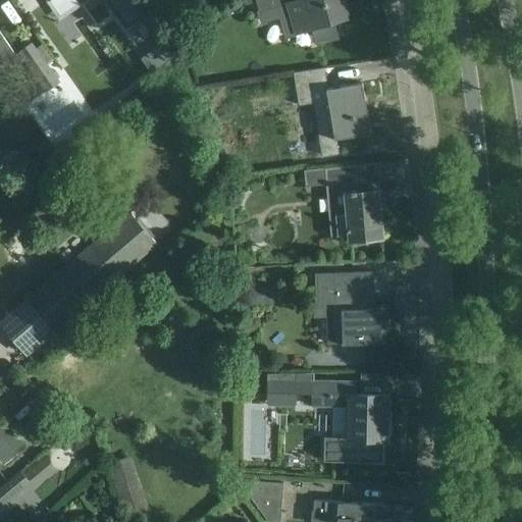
[(46,0),(47,1),(49,0),(75,0),(80,5),(87,0),(103,0),(124,31),(145,16),(134,0),(46,0)]
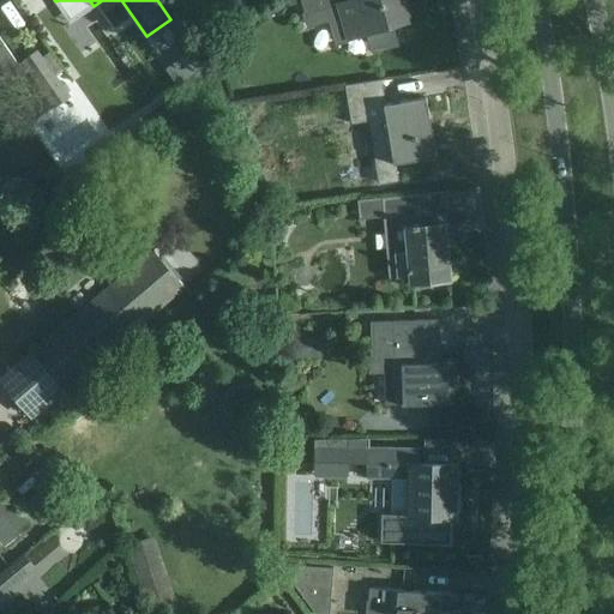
[(288,0),(290,5),(301,1),(305,1),(306,7),(304,8),(306,14),(308,25),(331,19),(337,42),(350,38),(366,34),(371,53),(398,44),(392,26),(407,22),(405,17),(407,16),(404,5),(402,6),(399,0),(288,0)]
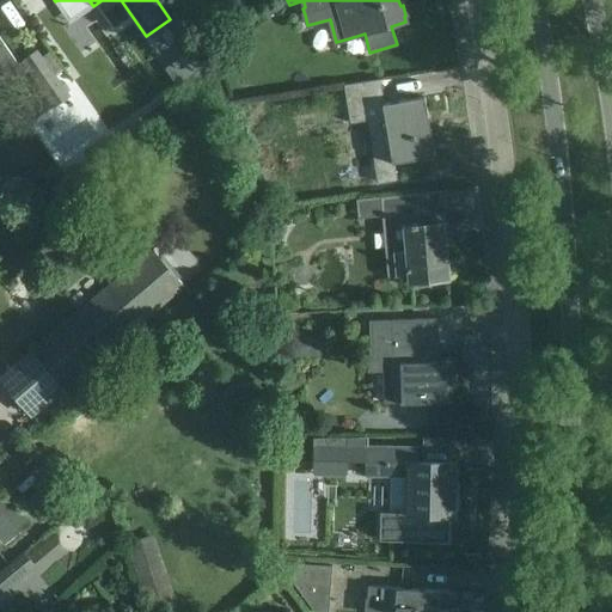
[(194,49),(178,60),(191,79),(206,66),(194,49)]
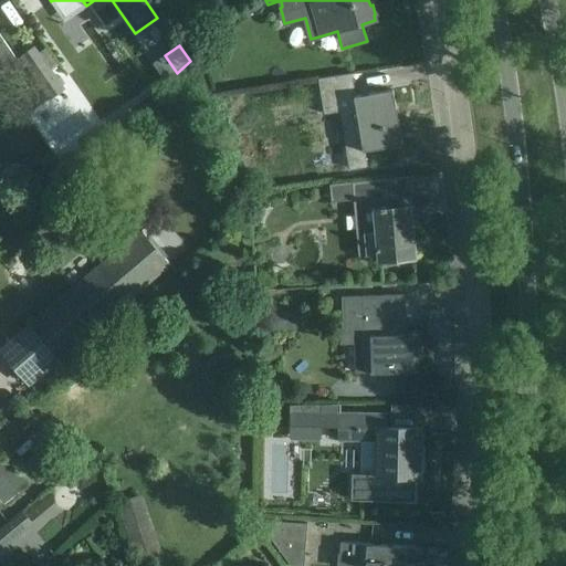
[(35,46),(21,56),(28,65),(51,100),(64,90),(35,46)]
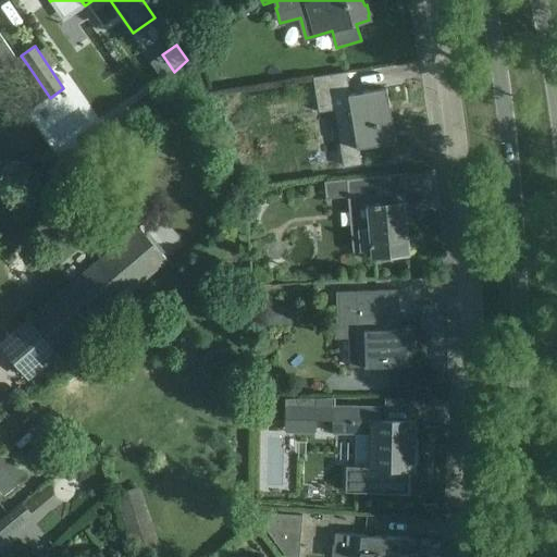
[(348,72),(312,78),(319,113),(334,111),(336,123),(341,147),(356,145),(357,149),(359,149),(373,146),(395,143),(392,123),(386,89),(364,93),(351,95),(348,72)]
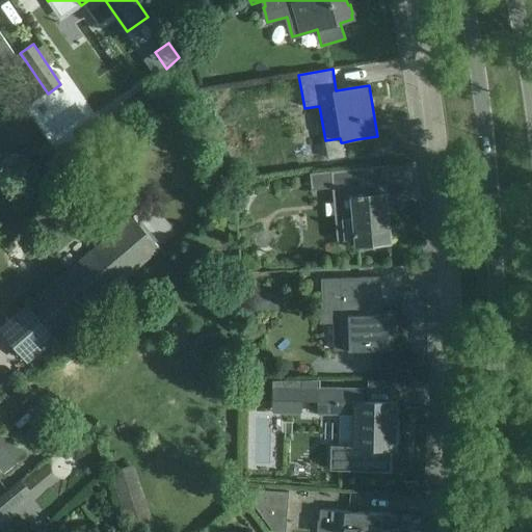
[(55,129),(83,116),(79,106),(50,118),(55,129)]
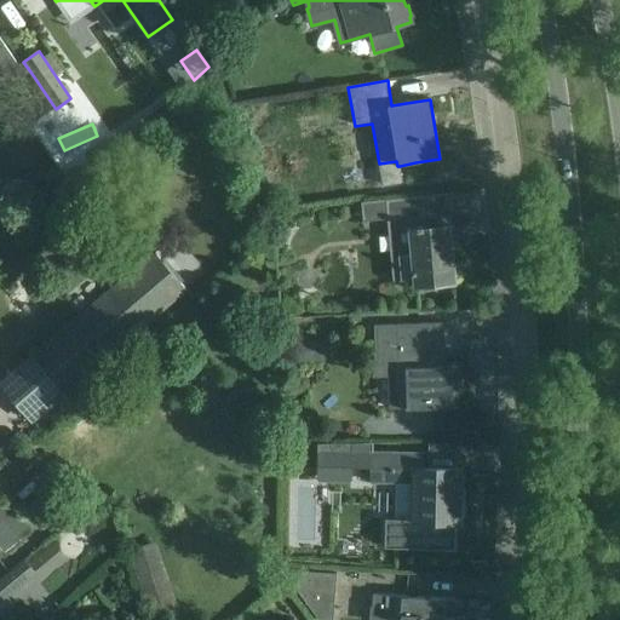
[(412,197),(385,200),(386,219),(409,218),(412,254),(397,256),(399,281),(414,280),(415,286),(430,285),(453,282),(448,227),(428,229),(425,197),(436,196),(435,195),(412,197)]
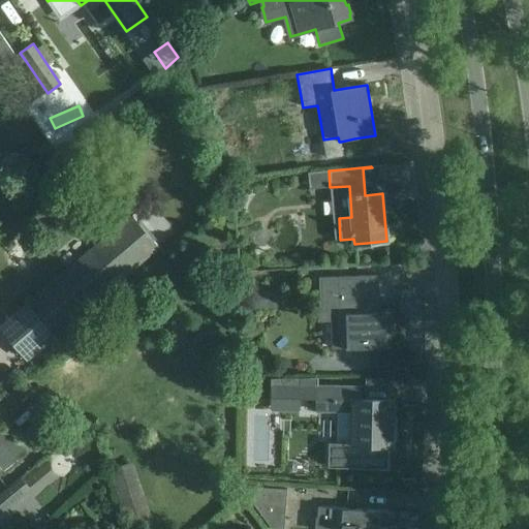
[(158,247),(131,217),(1,329),(27,360),(158,247)]
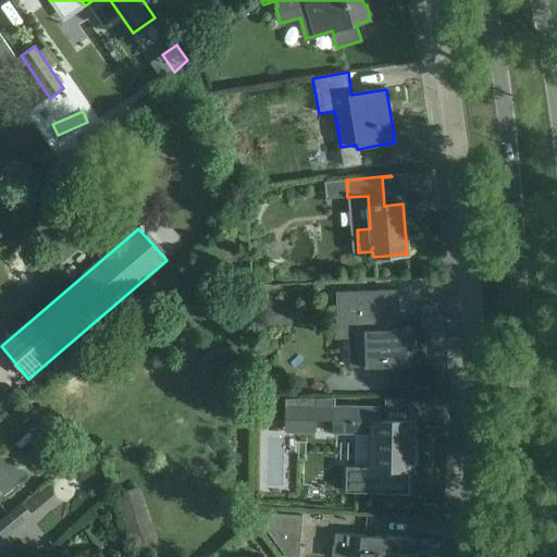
[(397,292),(397,289),(335,292),(336,326),(358,325),(358,332),(363,332),(364,368),(412,367),(411,329),(394,330),(393,318),(397,318),(396,292),(397,292)]
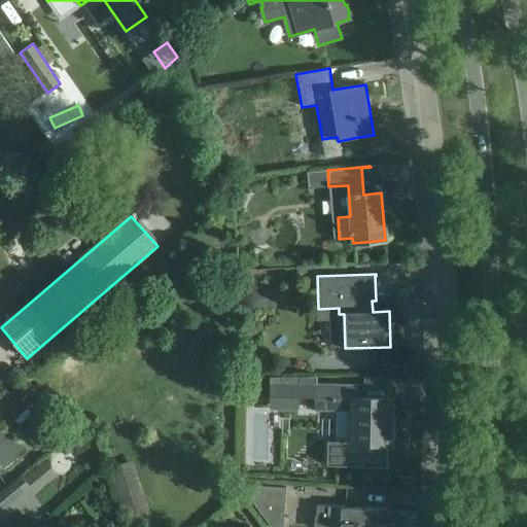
[(265,290),(245,290),(245,308),(266,308),(265,290)]
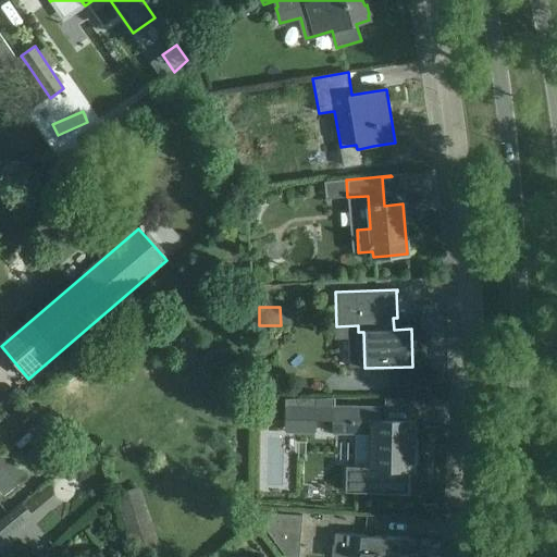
[(314,398),(287,398),(286,426),(314,428),(314,419),(314,398)]
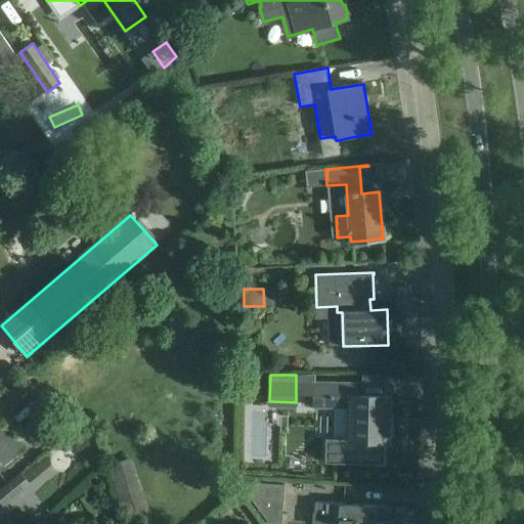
[(25,376),(4,394),(13,404),(34,386),(25,376)]
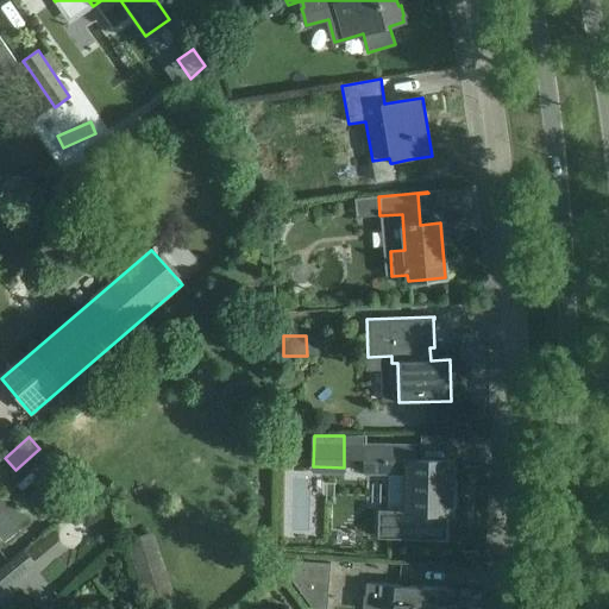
[(365,444),(364,473),(412,475),(410,512),(378,510),(377,538),(446,540),(446,514),(450,514),(450,507),(453,507),(453,487),(451,487),(451,462),(415,460),(415,445),(365,444)]
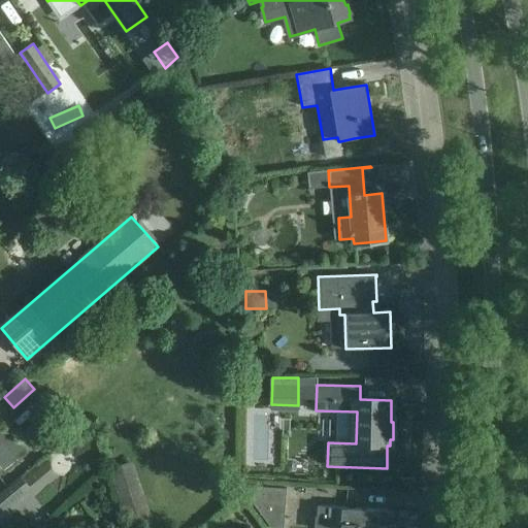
[(0,473),(29,452),(5,422),(0,426),(0,473)]
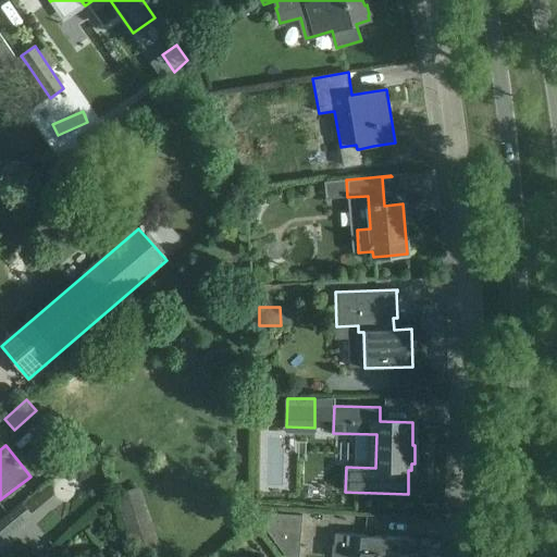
[(164,556),(140,486),(114,495),(135,556),(164,556)]
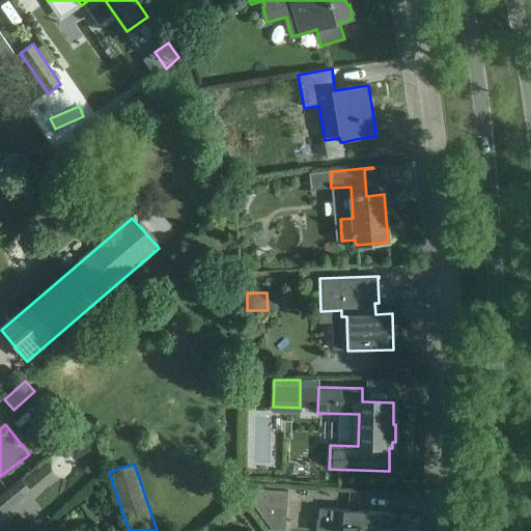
[(0,516),(31,491),(22,479),(0,497),(0,516)]
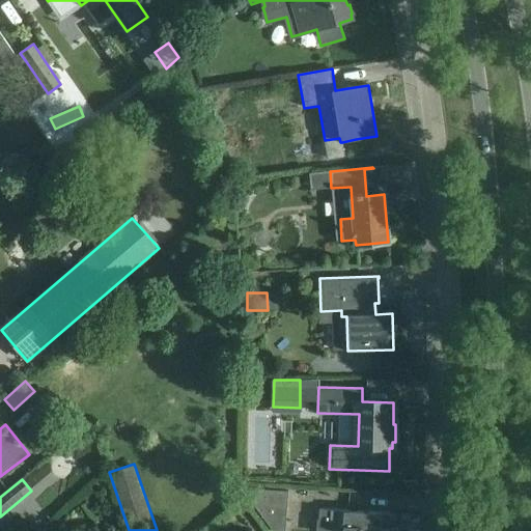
[(285,530),(288,491),(251,488),(250,500),(272,530),(285,530)]
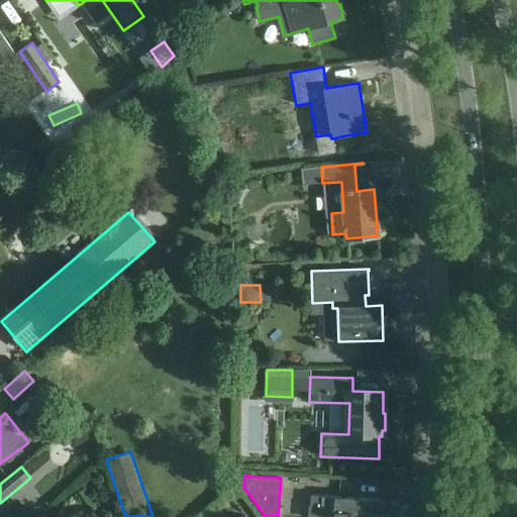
[(310,496),(308,516),(386,516),(387,515),(380,515),(380,507),(380,506),(380,505),(380,504),(380,503),(379,502),(378,501),(377,500),(375,500),(311,496),(310,496)]
